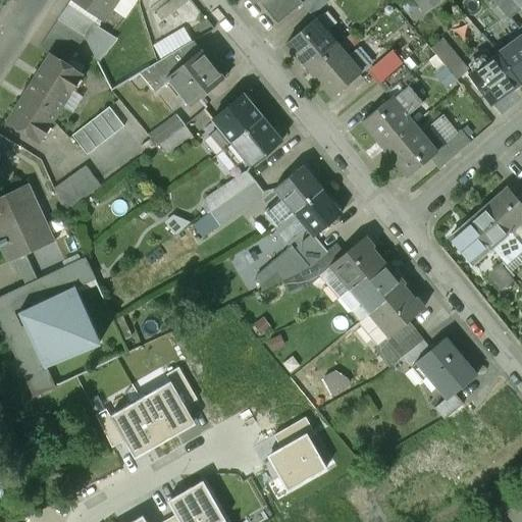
[(70,0),(57,19),(76,31),(84,35),(111,90),(141,72),(146,69),(140,57),(124,65),(118,55),(112,39),(113,38),(97,28),(101,20),(70,0)]
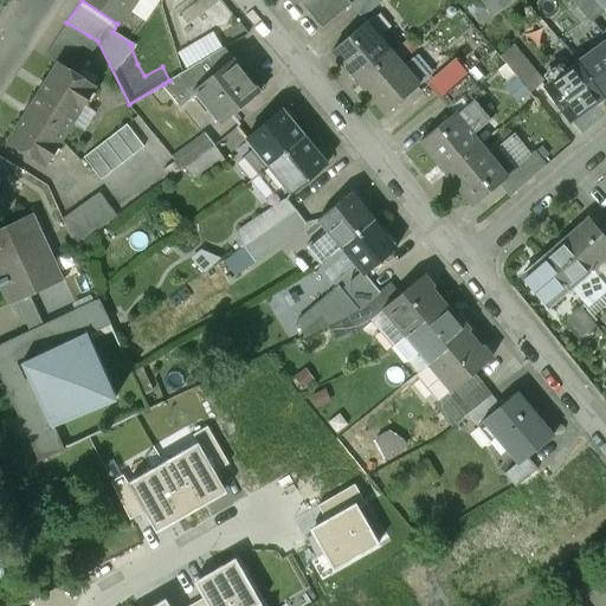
[(82,0),(117,24),(134,0),(82,0)]
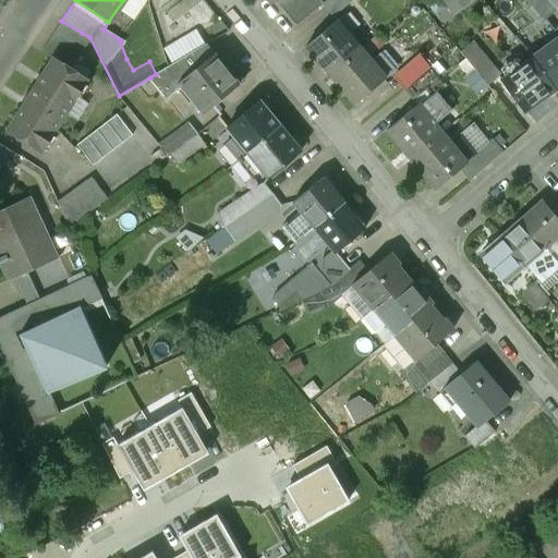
[(324,4),(319,0),(275,0),(296,27),(324,4)]
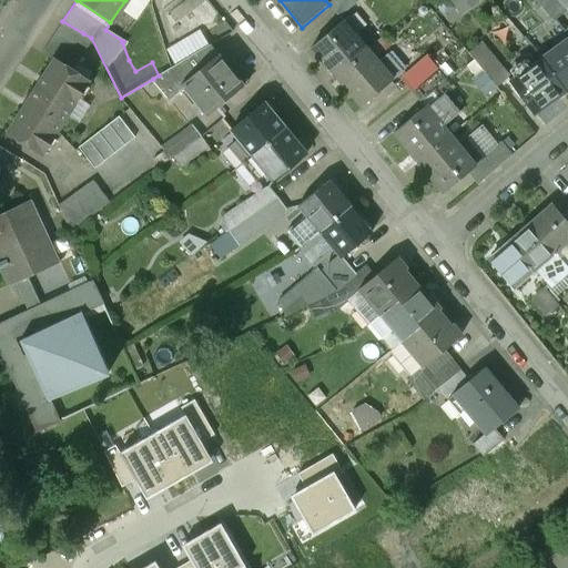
[(359,0),(334,0),(330,4),(340,17),(359,0)]
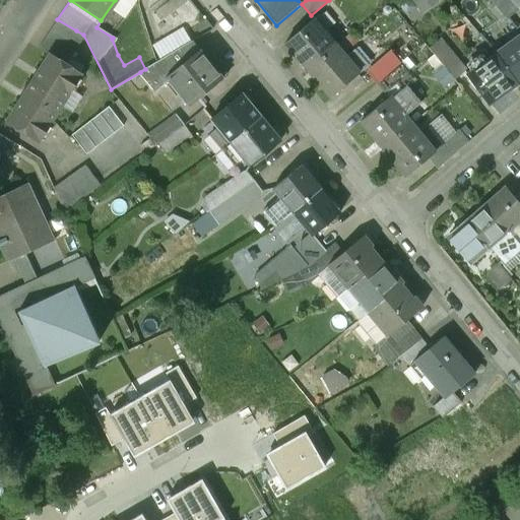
[(410,0),(424,14),(441,0),(410,0)]
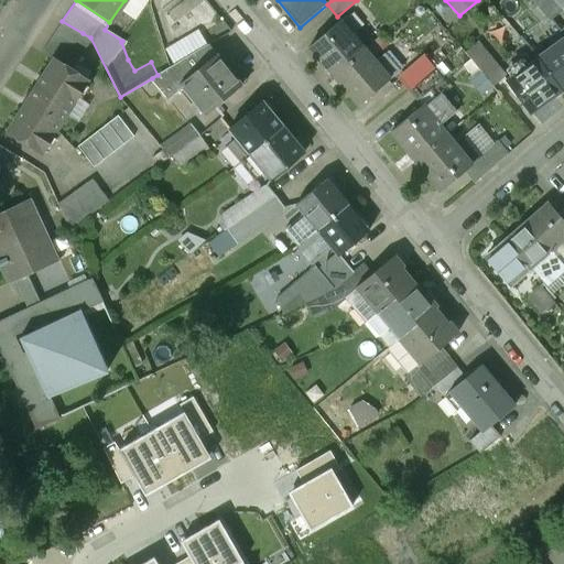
[(532,0),(550,21),(563,10),(553,0),(532,0)]
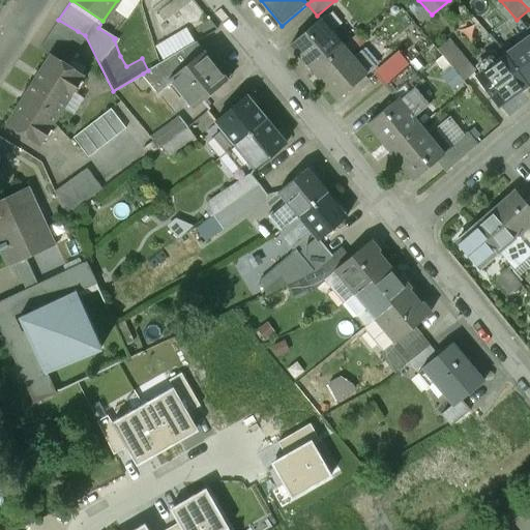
[(529,0),(520,0),(529,9),(529,8),(529,0)]
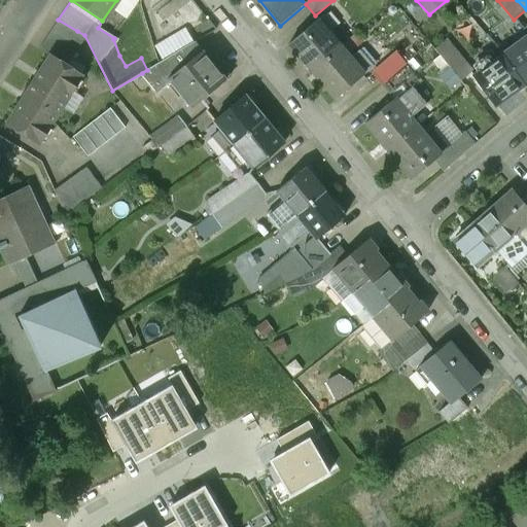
[(50,56),(58,61),(77,31),(58,20),(38,50),(49,58),(50,56)]
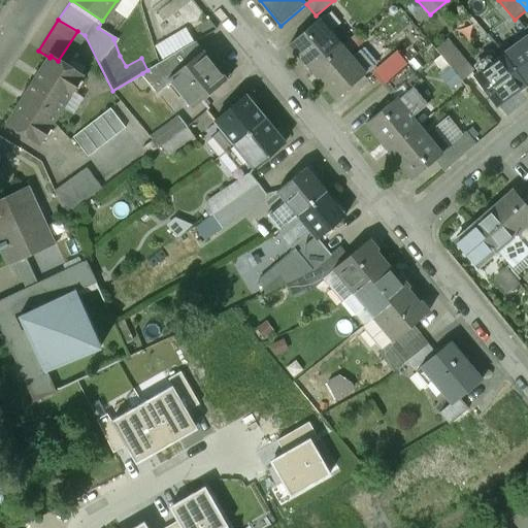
[(290,44),(312,71),(341,46),(319,20),(290,44)]
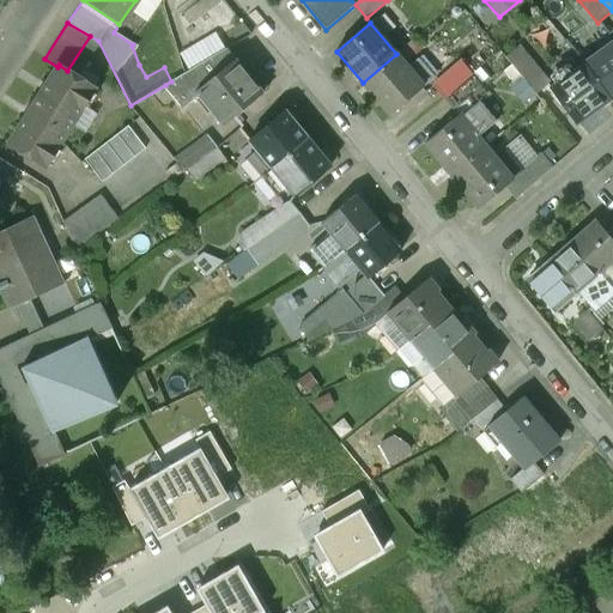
[(612,42),(584,64),(610,98),(612,96),(612,42)]
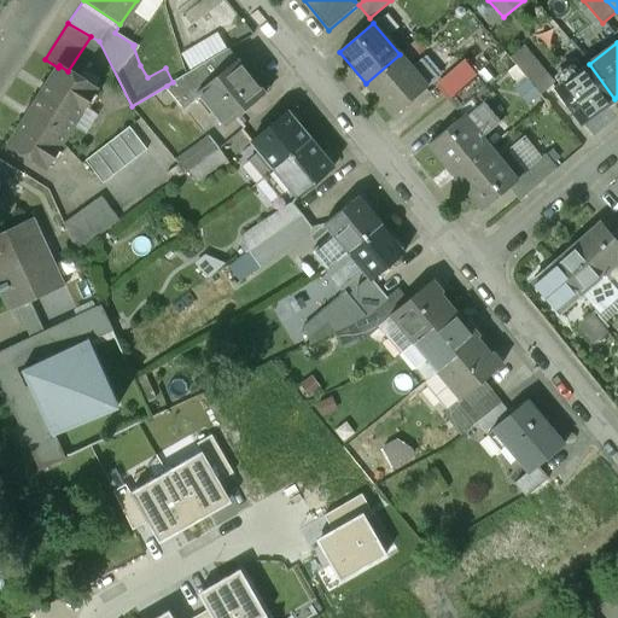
[(185,109),(200,95),(197,92),(238,59),(229,48),(173,82),(167,86),(185,109)]
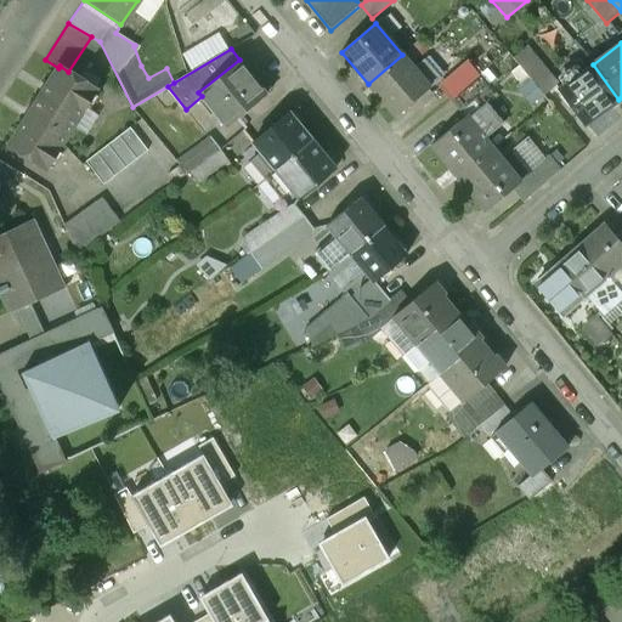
[(413,68),(402,55),(368,84),(396,117),(445,75),(428,56),(413,68)]
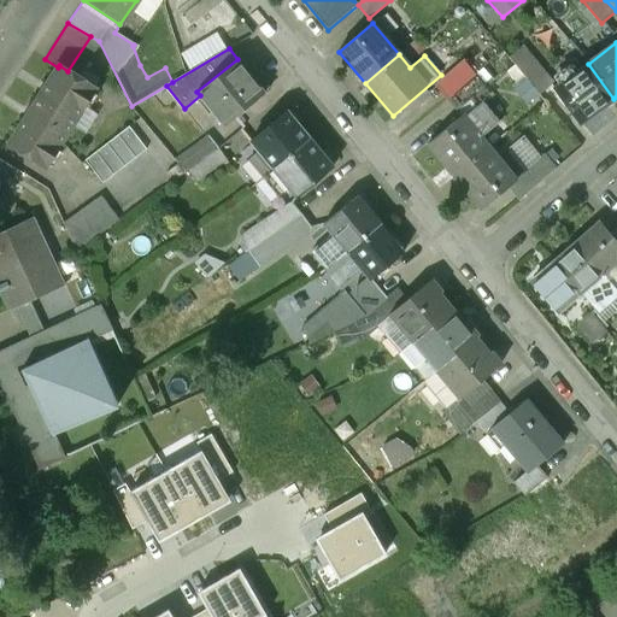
[(529,54),(516,65),(540,94),(552,83),(529,54)]
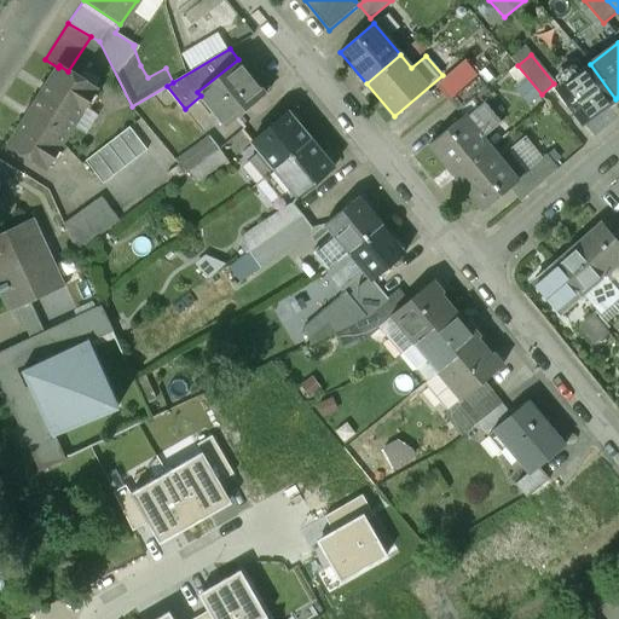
[(246,69),(238,59),(197,92),(201,96),(225,126),(271,91),(250,64),(246,69)]
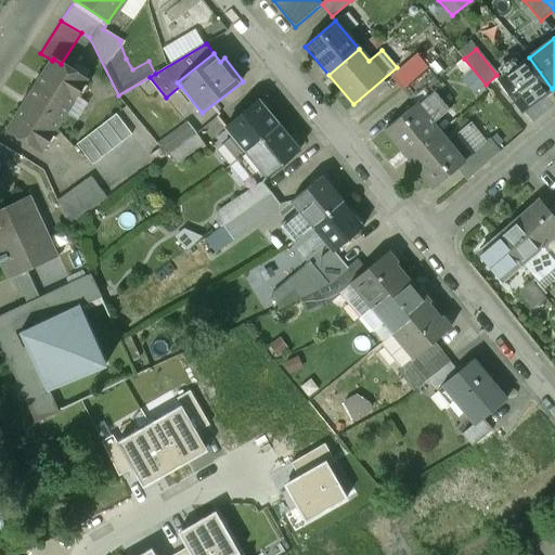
[(552,89),(529,57),(500,79),(521,111),(552,89)]
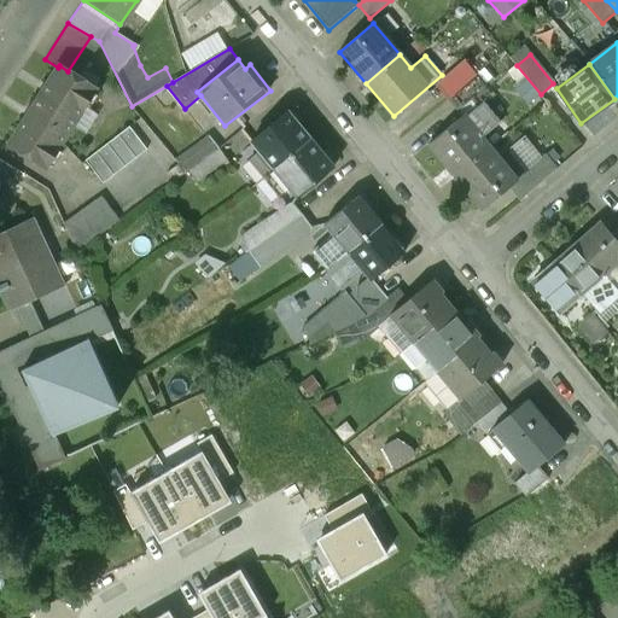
[(58,68),(11,145),(45,167),(94,88),(68,71),(59,65),(58,68)]
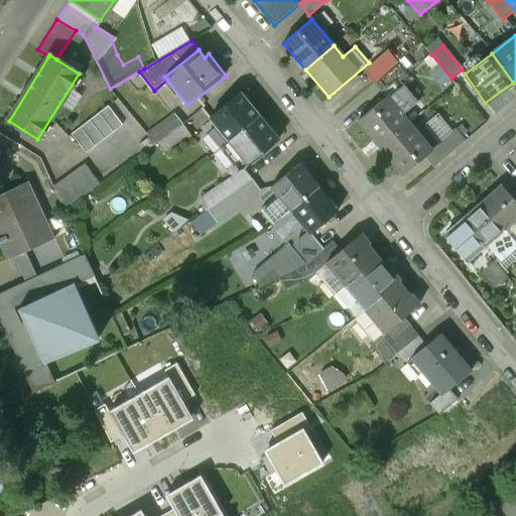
[(365,73),(374,83),(391,69),(382,57),(365,73)]
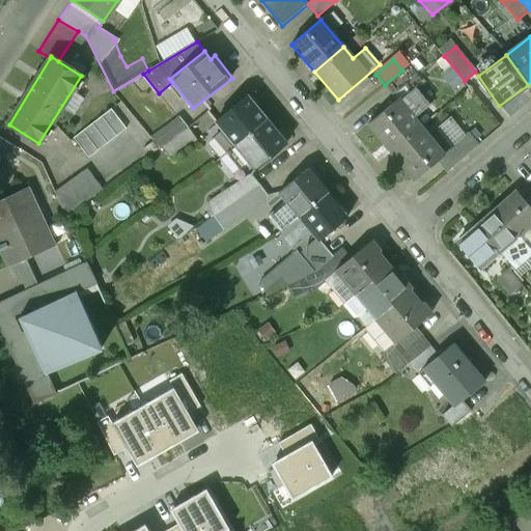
[(397,101),(422,81),(409,65),(402,71),(385,85),(397,101)]
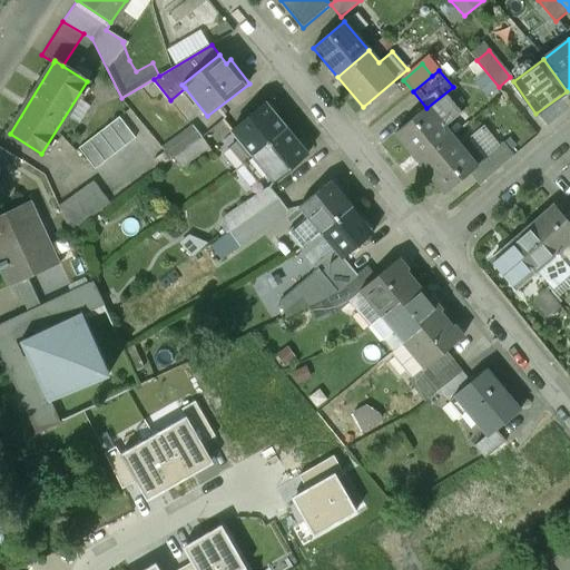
[(396,134),(421,163),(451,137),(443,128),(462,114),(449,97),(457,90),(453,87),(426,108),(396,134)]
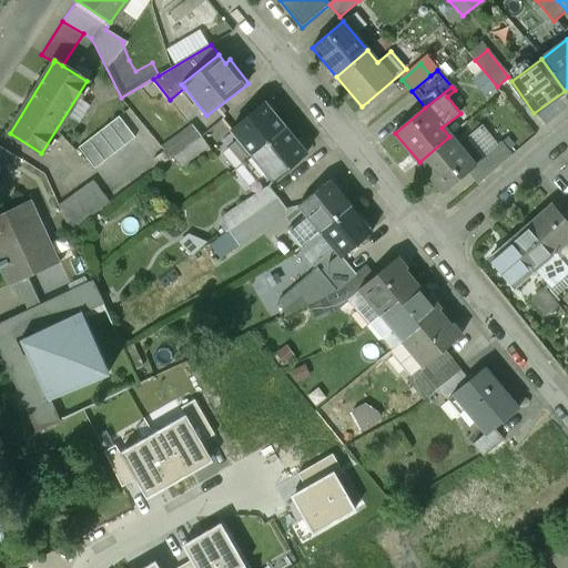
[(231,148),(243,163),(285,128),(264,103),(231,131),(239,141),(231,148)]
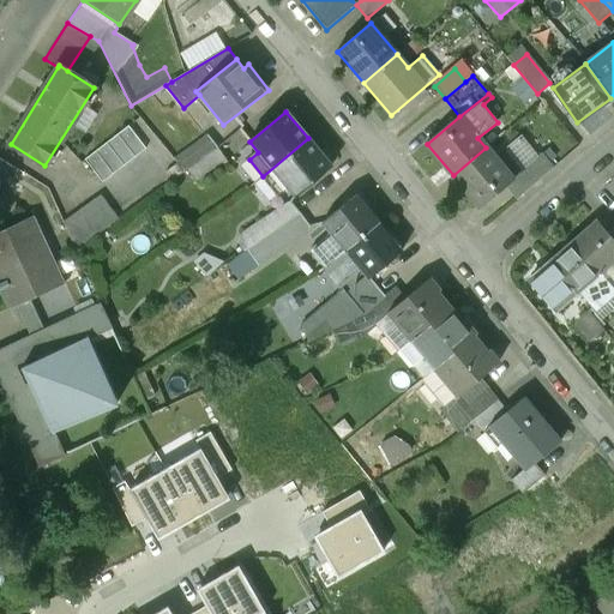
[(102,182),(145,149),(128,127),(85,161),(102,182)]
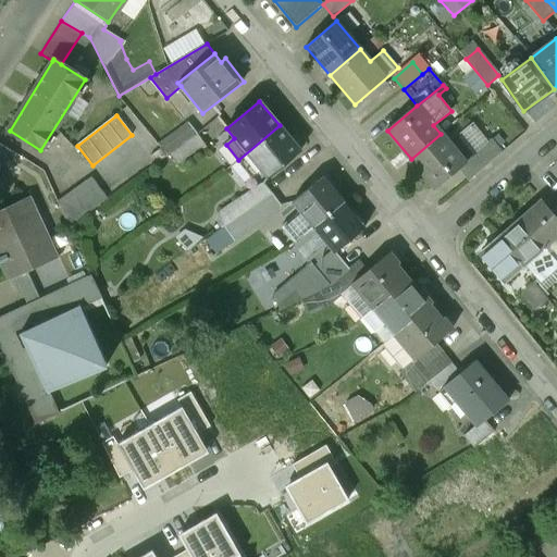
[(188,122),(158,144),(168,156),(170,153),(198,135),(188,122)]
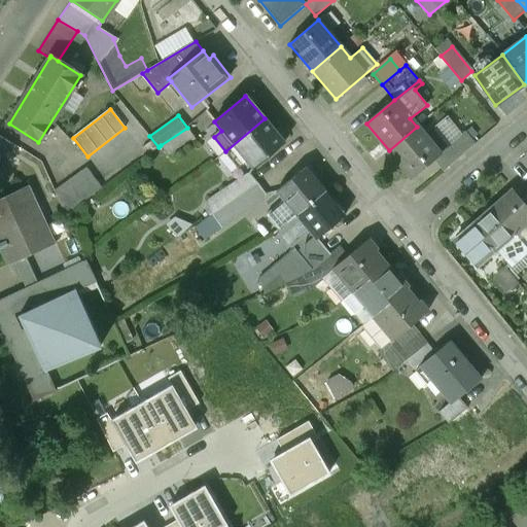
[(284,143),(265,118),(225,151),(243,172),(250,166),(253,169),(284,143)]
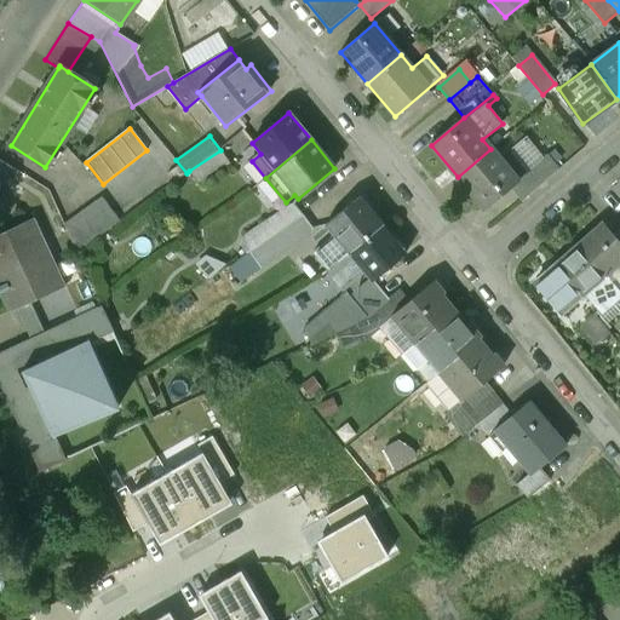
[(501,162),(491,149),(458,177),(484,210),(510,189),(528,172),(514,153),(501,162)]
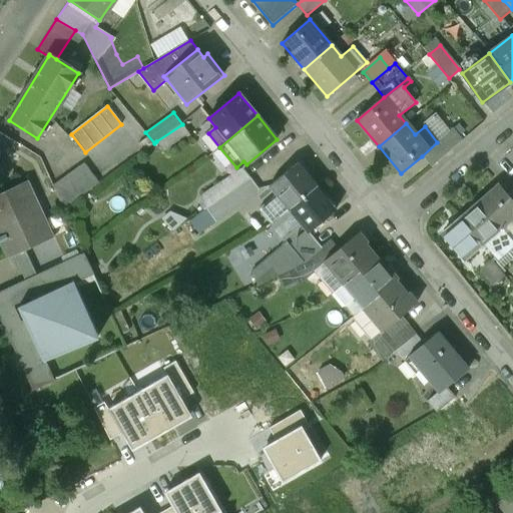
[(190,136),(182,124),(156,141),(165,154),(190,136)]
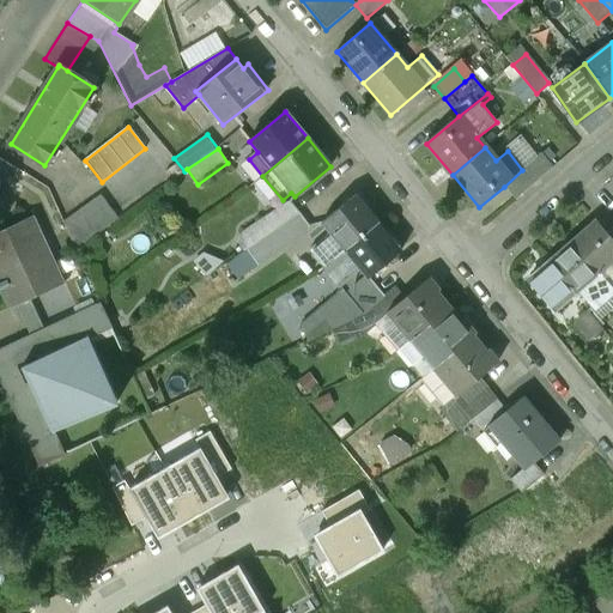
[(540,155),(522,170),(504,187),(515,201),(552,168),(540,155)]
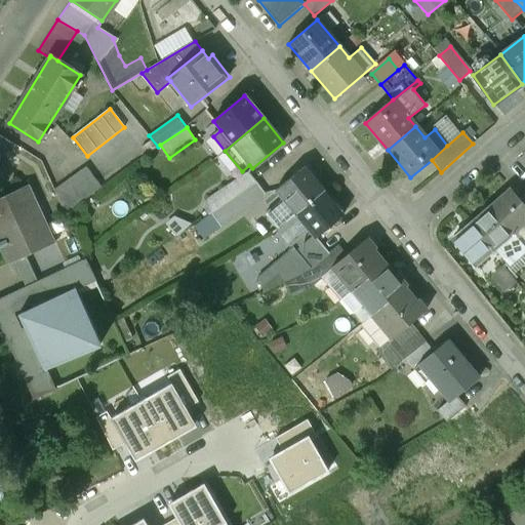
[(0,135),(0,163),(3,165),(15,146),(0,135)]
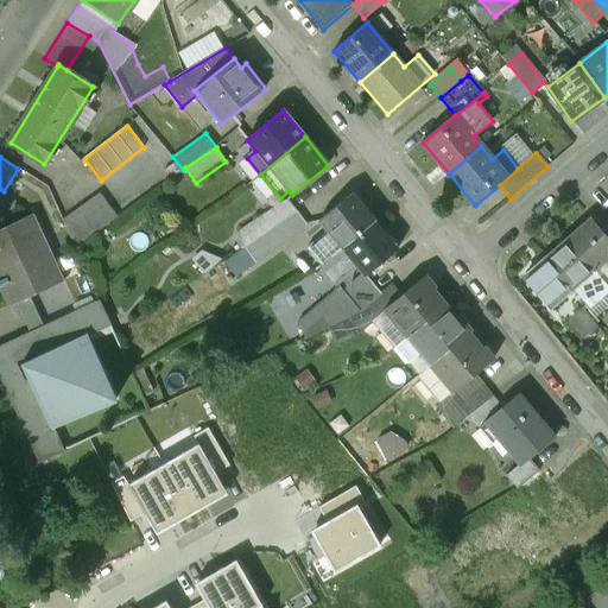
[(309,248),(323,265),(375,220),(353,194),(321,220),(329,232),(309,248)]
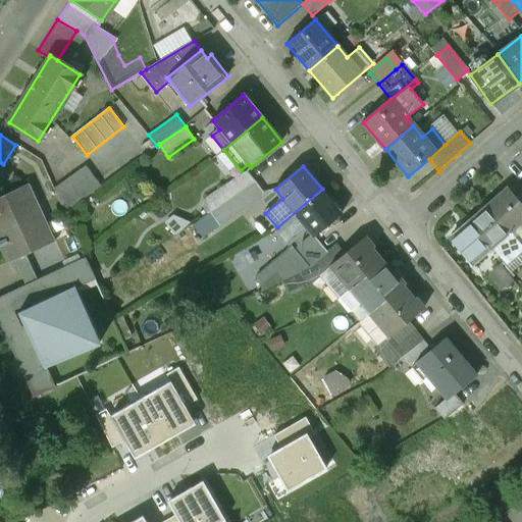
[(86,167),(54,190),(64,212),(99,187),(86,167)]
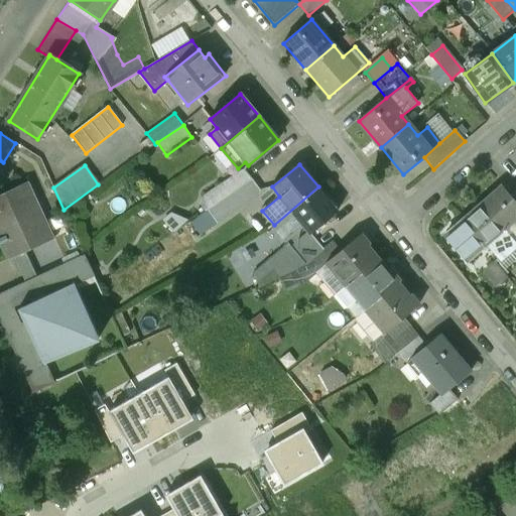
[(244,169),(204,196),(200,203),(206,212),(190,223),(201,236),(262,192),(244,169)]
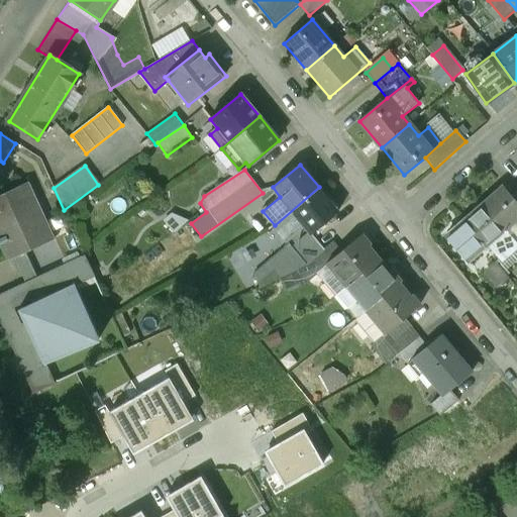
[(28,183),(0,195),(0,241),(45,221),(28,183)]
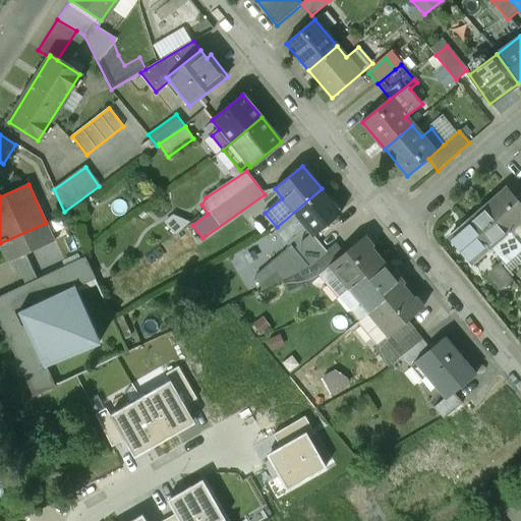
[(342,213),(322,188),(277,227),(275,228),(289,244),(305,231),(313,236),(342,213)]
